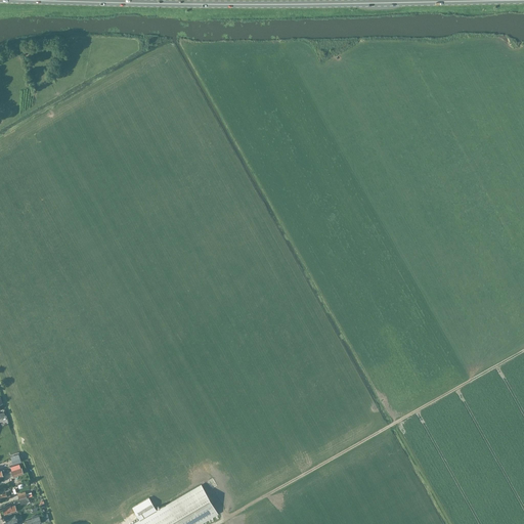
[(14,455),(10,457),(13,465),(20,462),(19,457),(15,460),(14,455)]
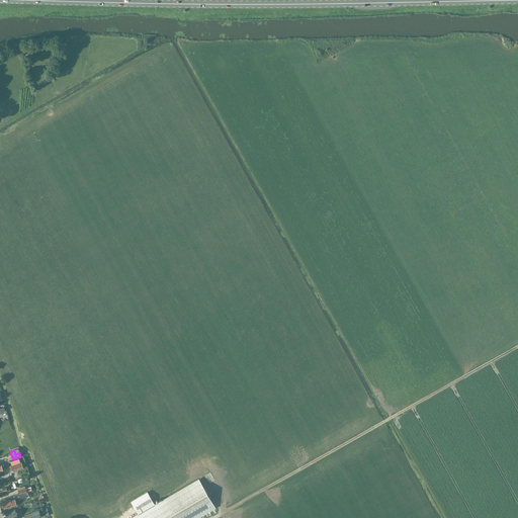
[(13,472),(23,468),(20,459),(10,462),(13,472)]
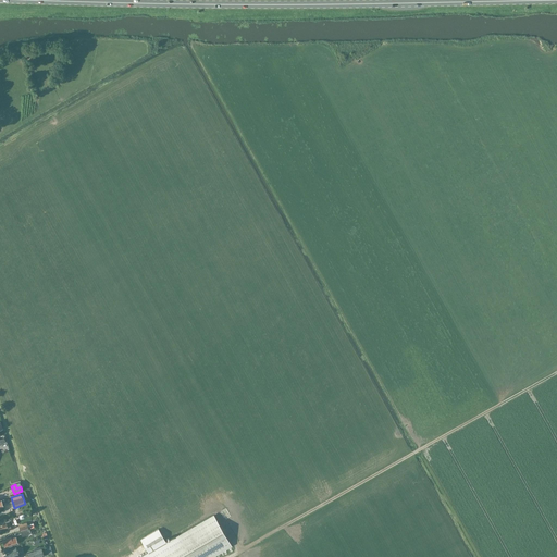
[(148,553),(140,556),(211,556),(232,545),(213,515),(171,540),(166,542),(164,540),(159,529),(140,540),(144,545),(148,552),(148,553)]
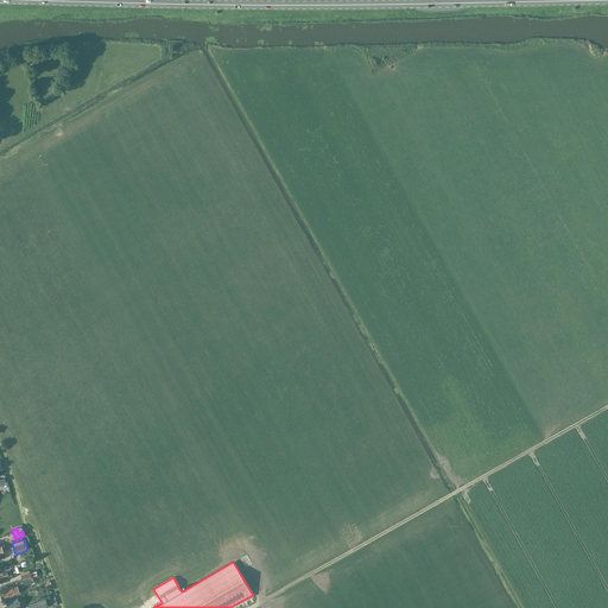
[(12,568),(0,570),(0,578),(8,576),(8,577),(14,576),(12,568)]
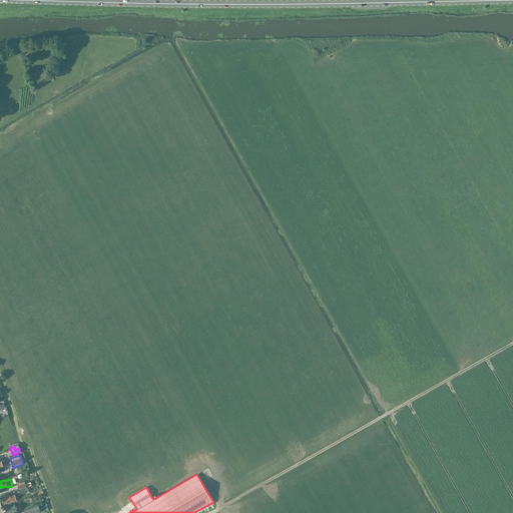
[(6,497),(2,499),(3,501),(3,503),(4,504),(4,505),(16,501),(14,495),(10,496),(10,495),(6,496),(6,497)]
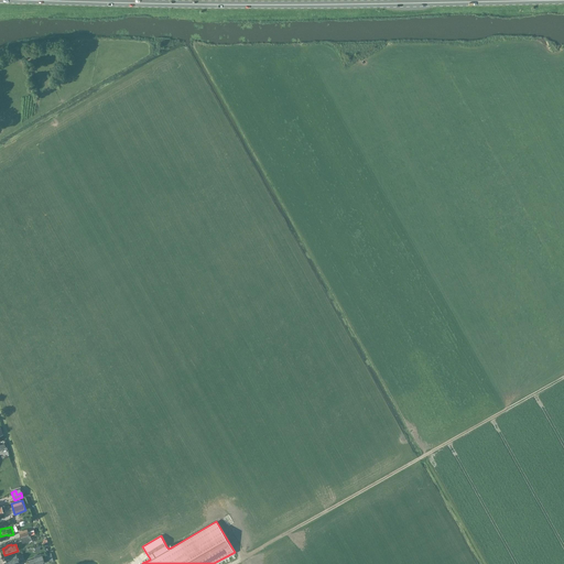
[(17,554),(6,557),(7,563),(19,563),(20,563),(17,554)]
